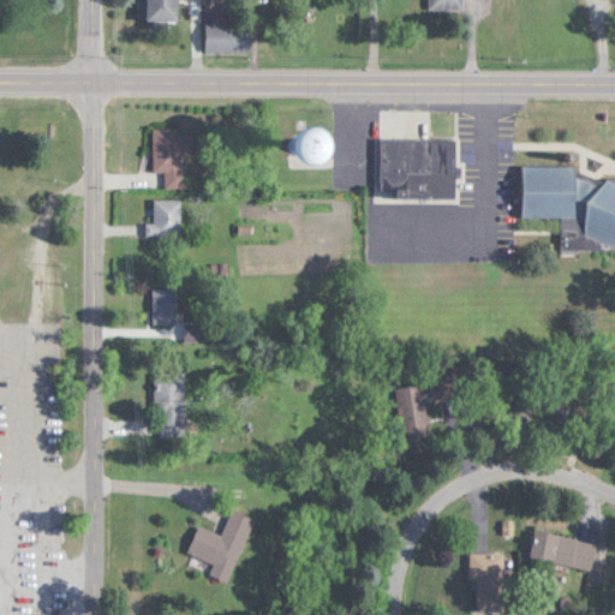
[(147,0),(147,21),(180,22),(180,0),(147,0)]
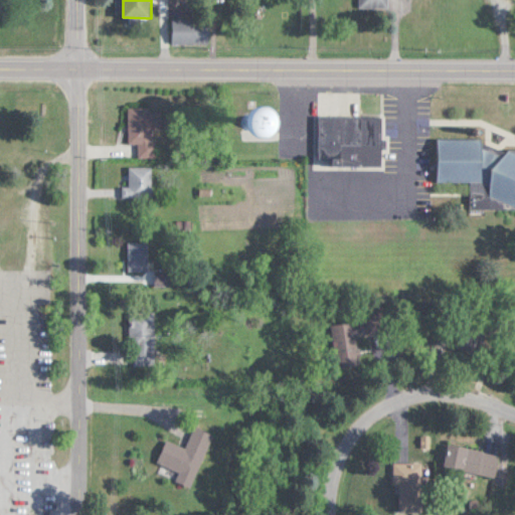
[(174,43),(210,43),(210,18),(174,18),(174,43)]
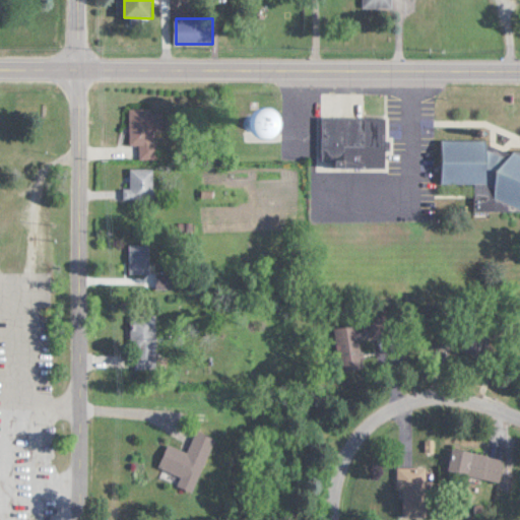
[(131,146),(141,146),(141,159),(159,159),(159,141),(153,141),(153,131),(165,130),(165,109),(131,110),(131,146)]
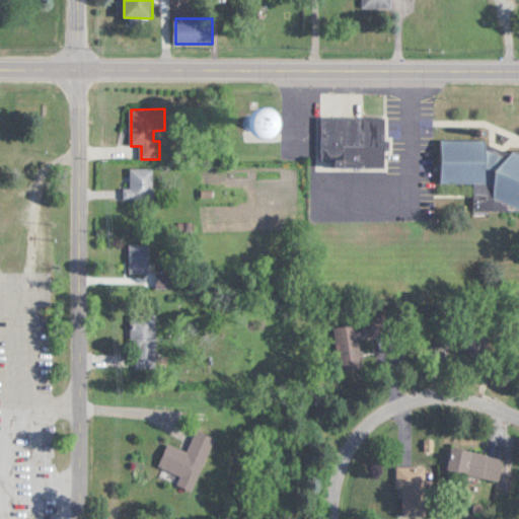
[(251,115),(256,141),(276,138),(271,112),(251,115)]
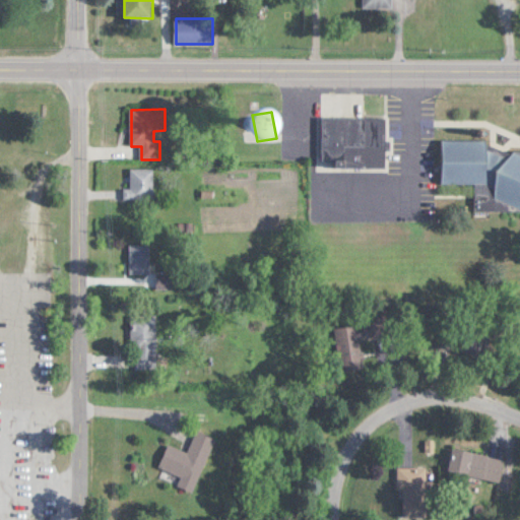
[(324,160),(337,160),(337,168),(387,168),(387,117),(324,117),(324,160)]
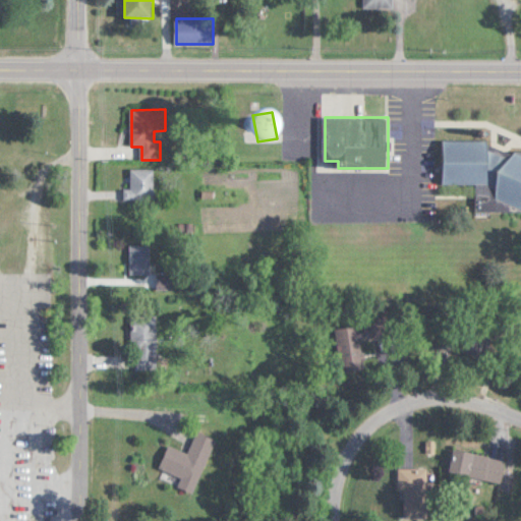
[(520,150),(490,151),(490,140),(444,140),(445,184),(477,184),(477,212),(520,211),(520,150)]
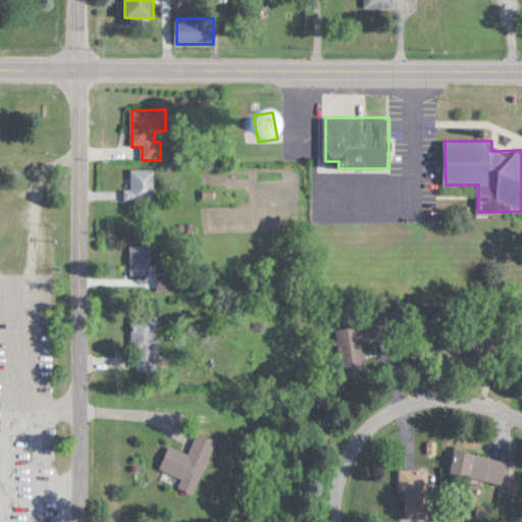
[(156,200),(156,169),(133,169),(133,189),(125,189),(125,200),(156,200)]
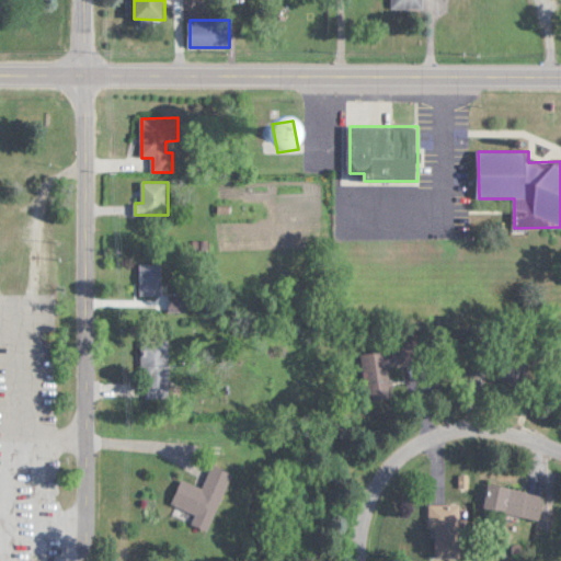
[(164,308),(164,264),(141,264),(141,308),(164,308)]
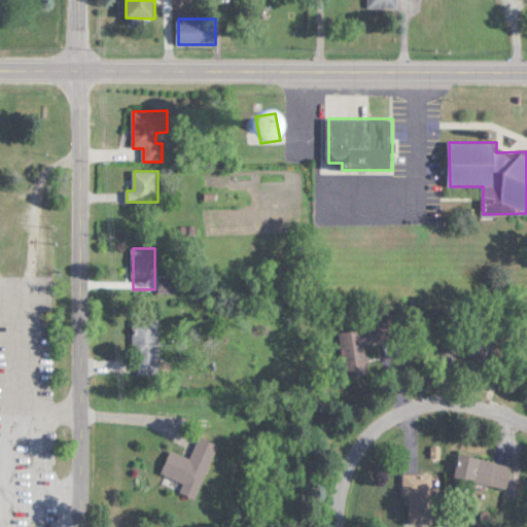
[(161,278),(161,291),(175,291),(175,278),(161,278)]
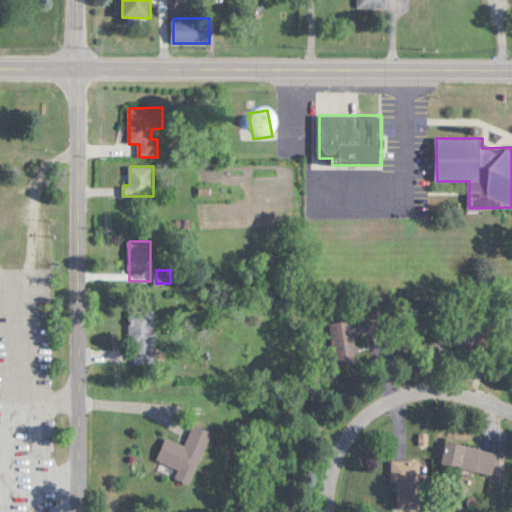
[(130,309),(130,363),(155,363),(155,309),(130,309)]
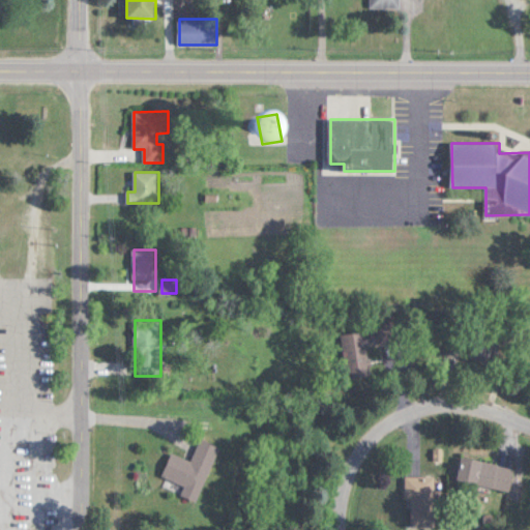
[(347,379),(372,376),(369,347),(383,345),(381,327),(342,332),(347,379)]
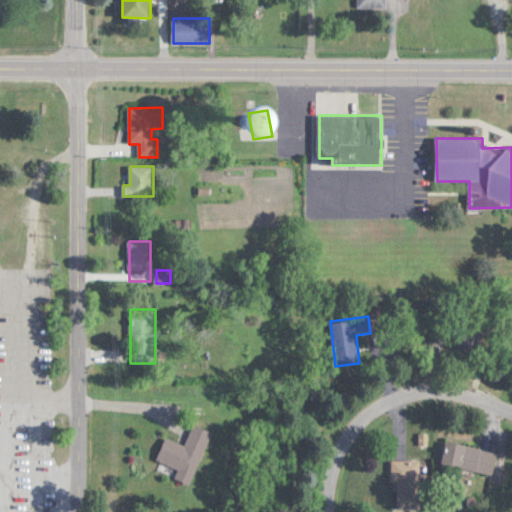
[(166,437),(157,463),(195,477),(213,431),(194,424),(186,445),(166,437)]
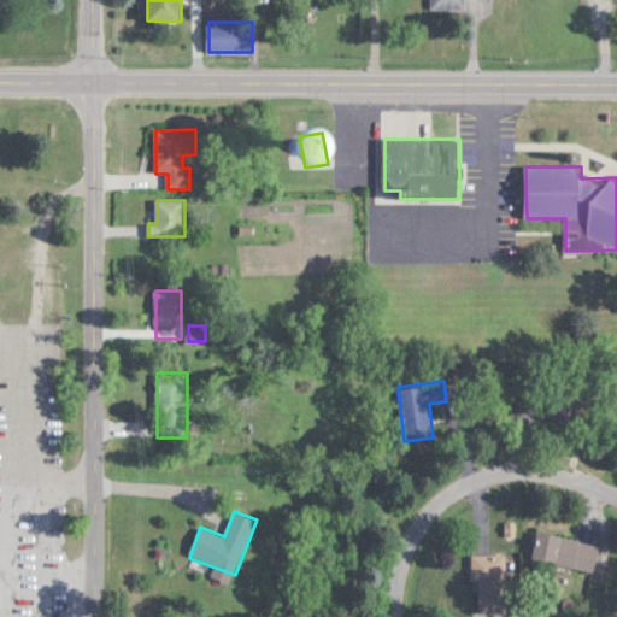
[(597,571),(601,542),(539,533),(534,562),(597,571)]
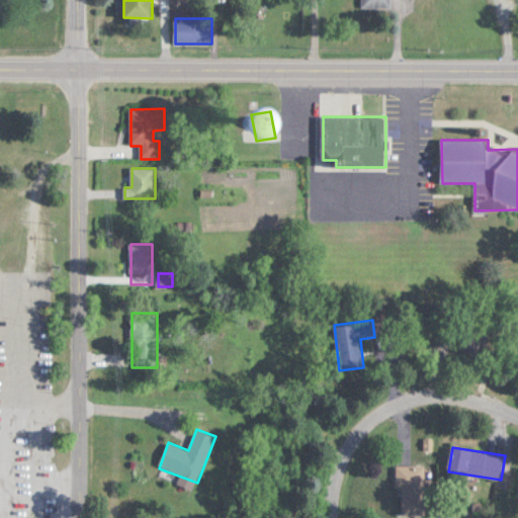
[(397,464),(397,514),(427,514),(427,464),(397,464)]
